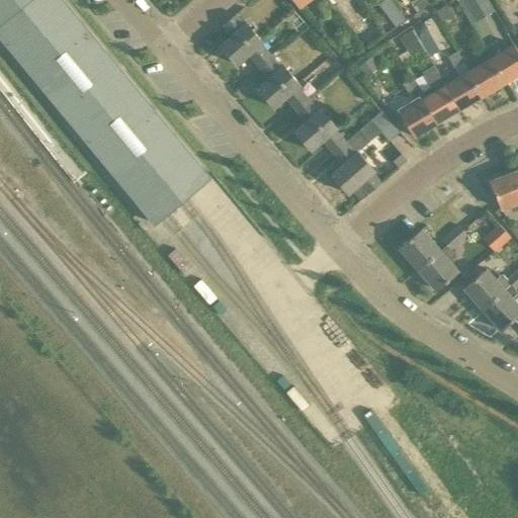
[(0,0),(0,37),(154,224),(209,178),(62,0),(0,0)]
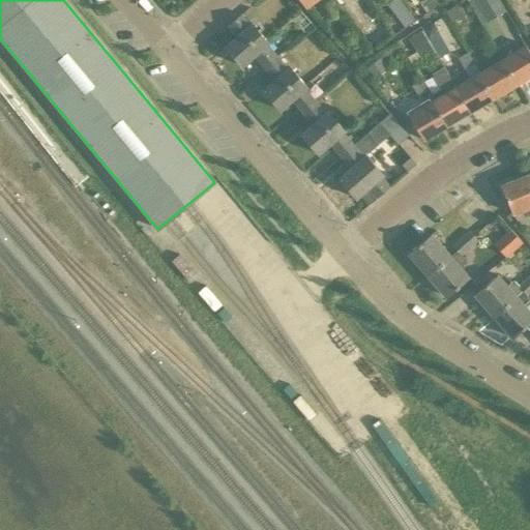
[(315,13),(323,25),(343,9),(335,0),(333,0),(326,6),(325,5),(315,13)]
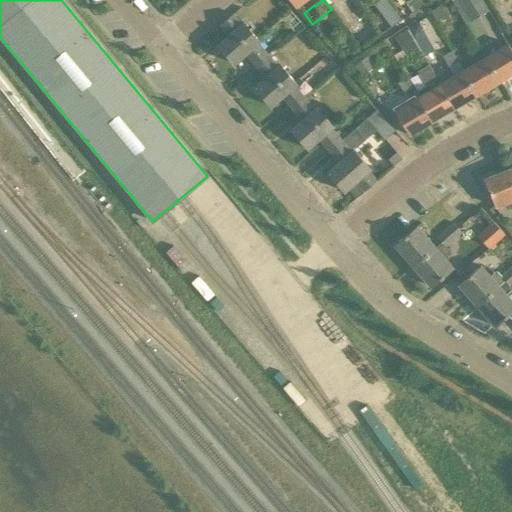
[(419,0),(411,0),(406,4),(412,12),(422,5),(419,0)]
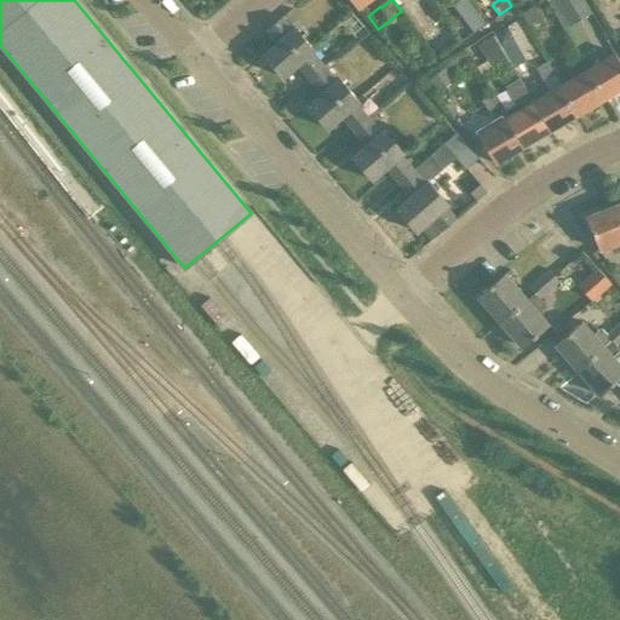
[(589,0),(551,0),(568,27),(596,11),(589,0)]
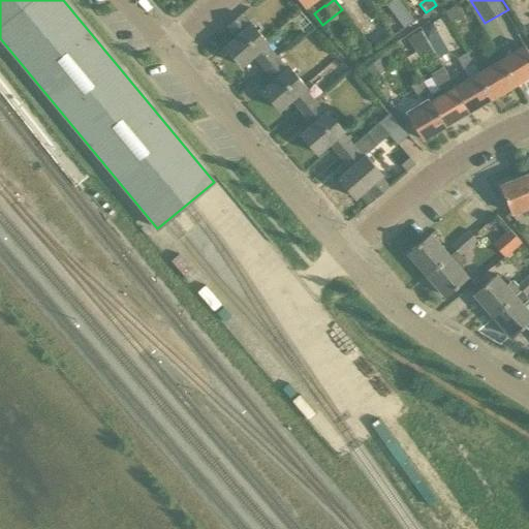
[(455,5),(443,12),(450,23),(462,16),(455,5)]
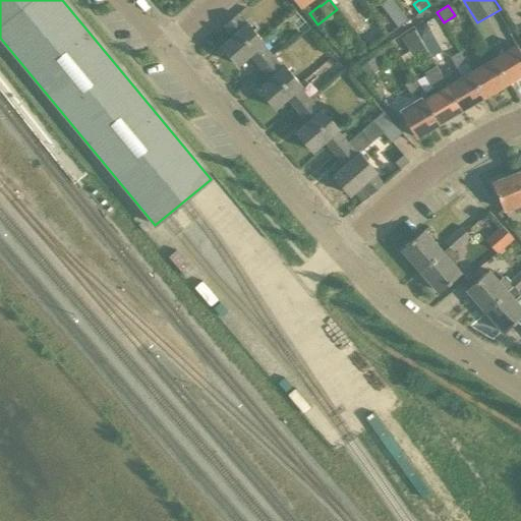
[(249,56),(261,68),(273,57),(263,45),(265,43),(248,23),(246,25),(236,15),(224,26),(233,37),(222,47),(238,66),(249,56)]
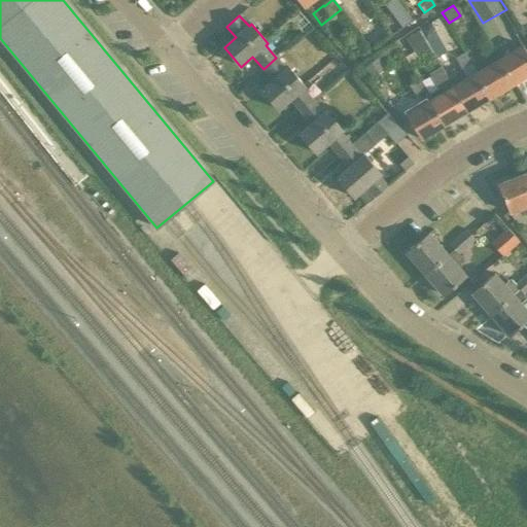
[(442,29),(429,33),(436,56),(449,51),(442,29)]
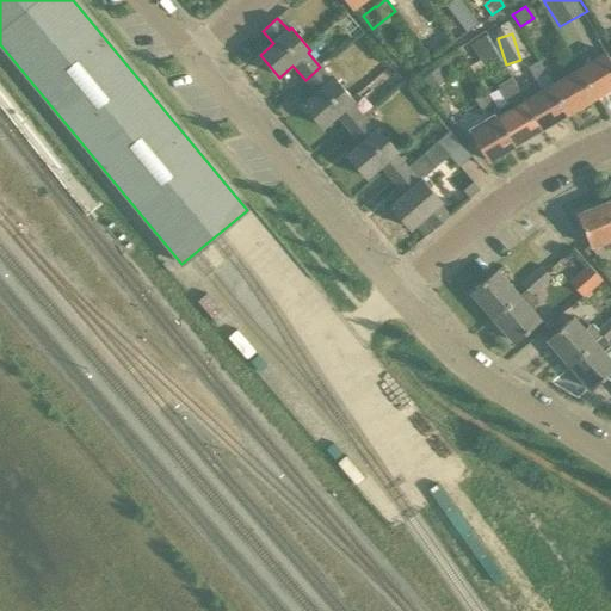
[(486,38),(473,47),(480,57),(493,50),(486,38)]
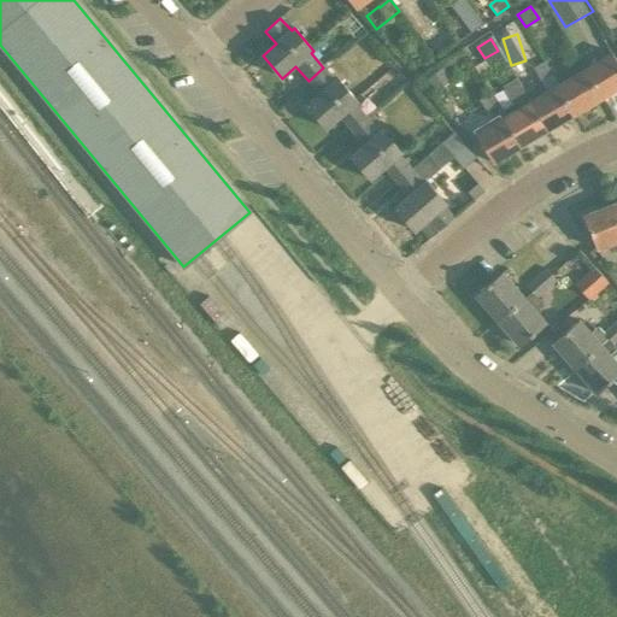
[(558,52),(568,65),(580,57),(570,43),(558,52)]
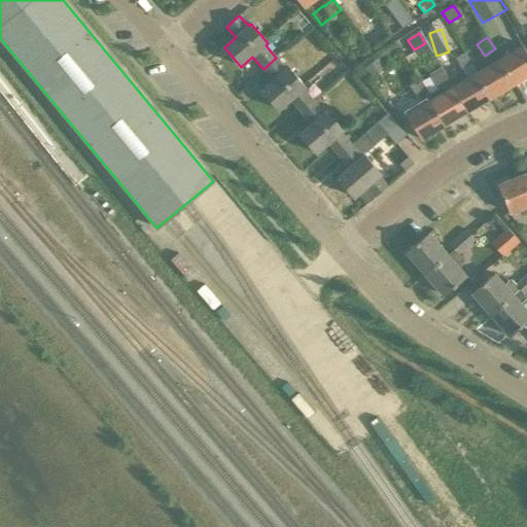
[(526,47),(525,43),(501,58),(516,82),(526,75),(526,47)]
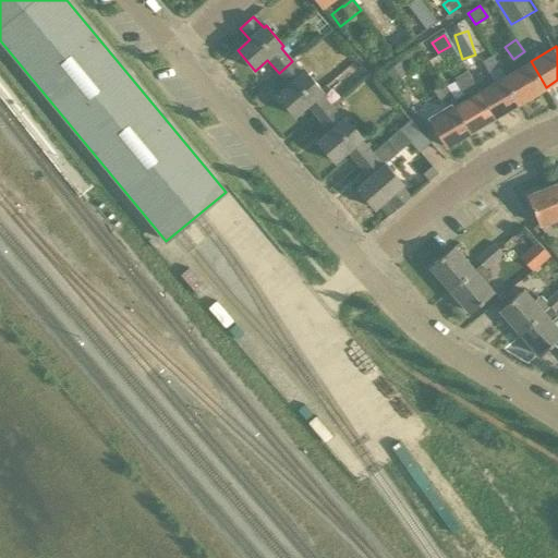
[(493,55),(481,61),(487,72),(499,65),(493,55)]
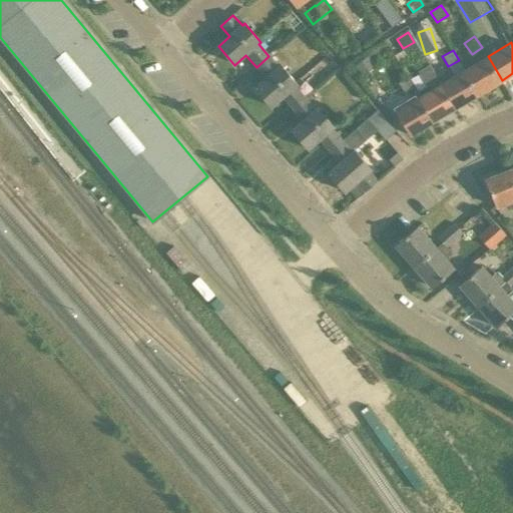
[(367,55),(359,60),(367,72),(375,67),(367,55)]
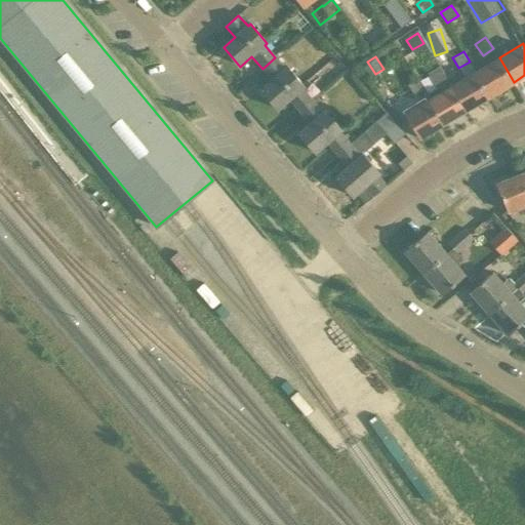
[(289,99),(299,111),(312,101),(301,88),(305,86),(288,68),(286,70),(275,57),(263,69),(273,80),(260,90),(278,110),(289,99)]
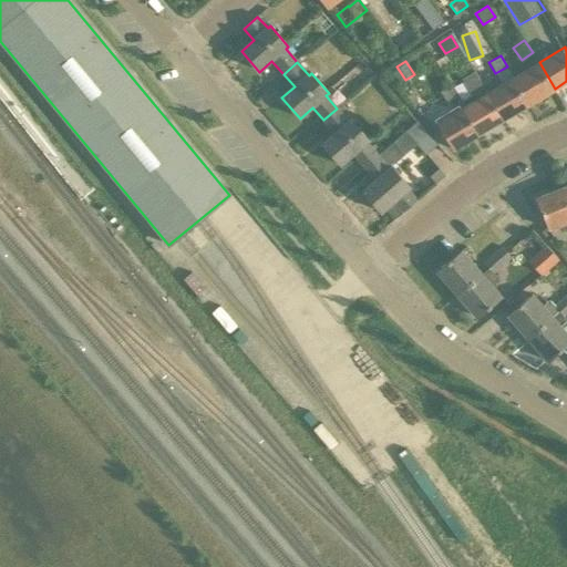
[(539,62),(513,76),(529,104),(555,89),(539,62)]
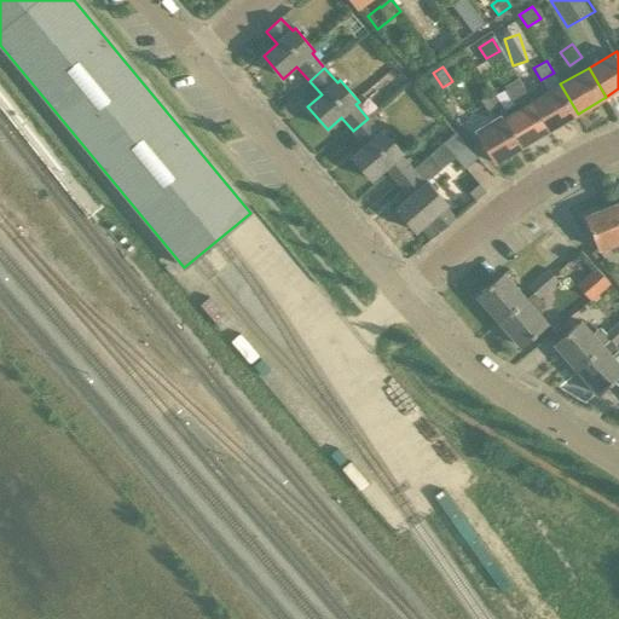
[(520,108),(505,116),(522,146),(550,129),(533,100),(521,79),(508,87),(520,108)]
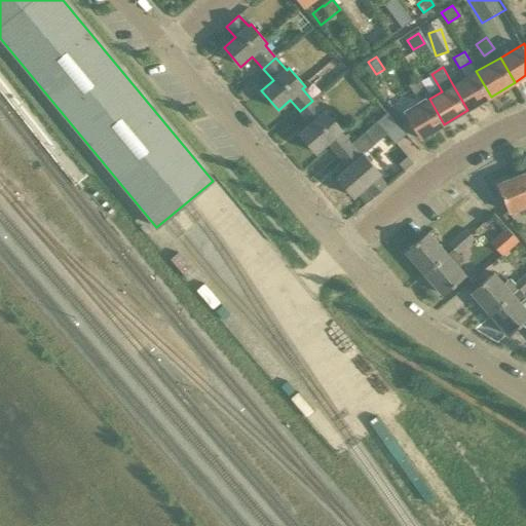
[(476,71),(453,85),(467,110),(491,97),(476,71)]
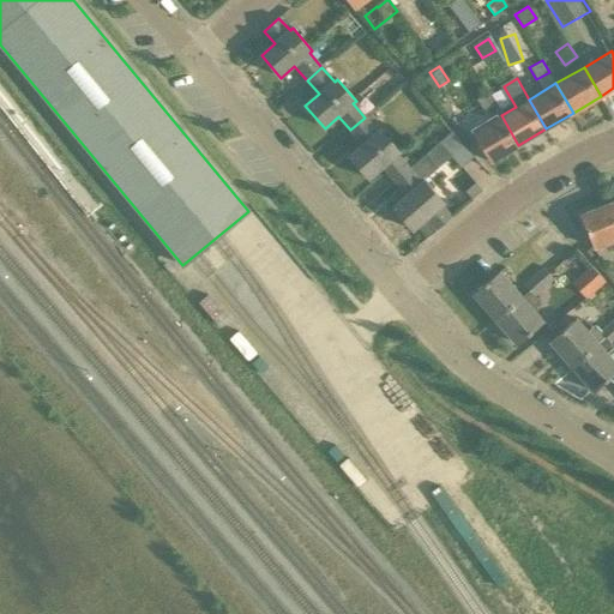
[(476,100),(483,112),(495,104),(488,92),(476,100)]
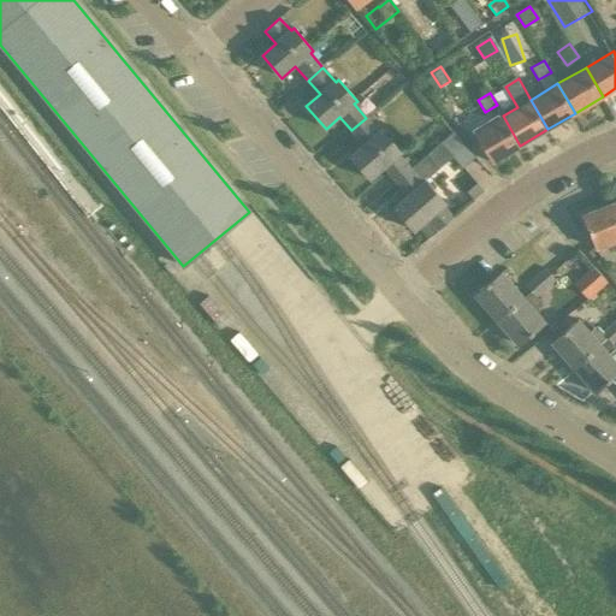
[(520,146),(503,116),(475,132),(492,161),(520,146)]
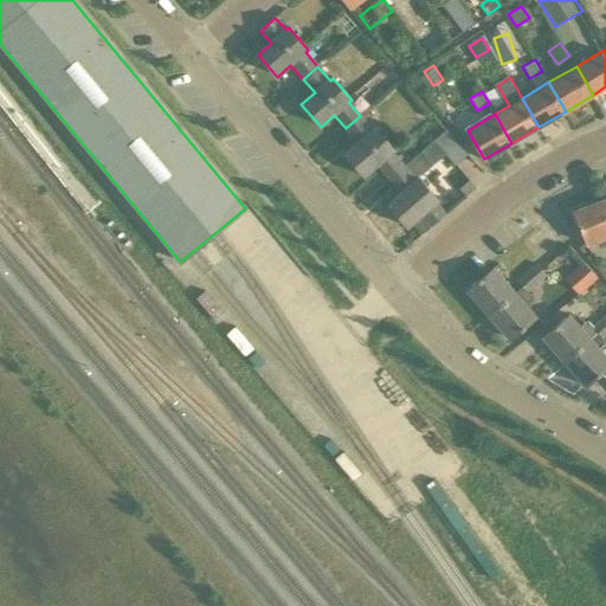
[(378,163),(389,178),(414,156),(404,165),(392,152),(395,149),(375,127),(372,129),(360,116),(346,128),(358,142),(345,154),(363,175),(378,163)]
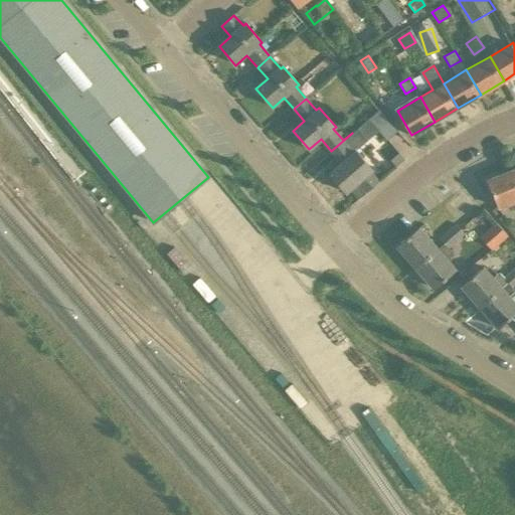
[(378,112),(369,120),(385,139),(395,131),(378,112)]
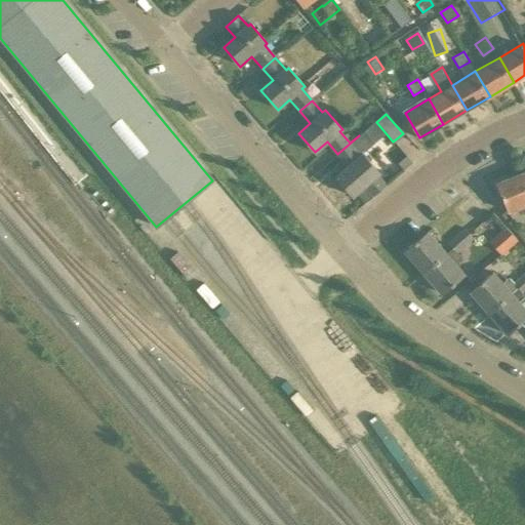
[(410,153),(419,147),(410,132),(400,139),(410,153)]
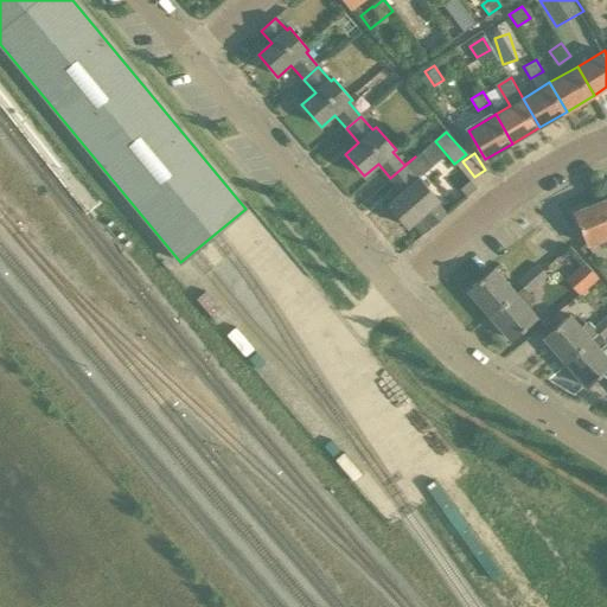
[(415,157),(390,178),(403,192),(389,204),(408,227),(422,213),(433,227),(447,215),(436,203),(440,199),(420,177),(416,179),(411,174),(422,166),(415,157)]
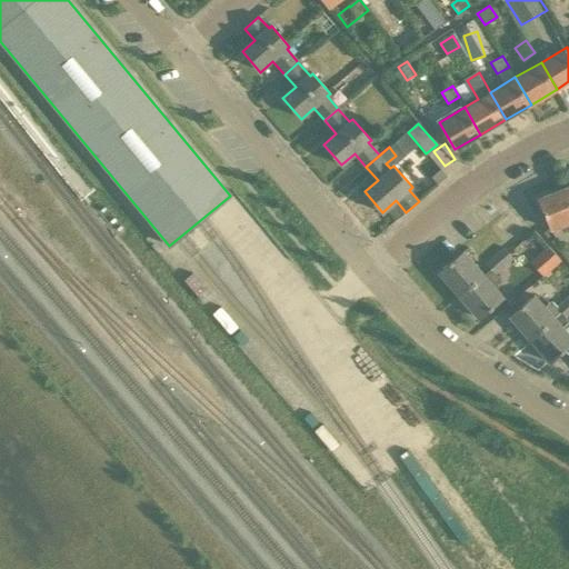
[(568,222),(568,188),(540,199),(552,229),(568,222)]
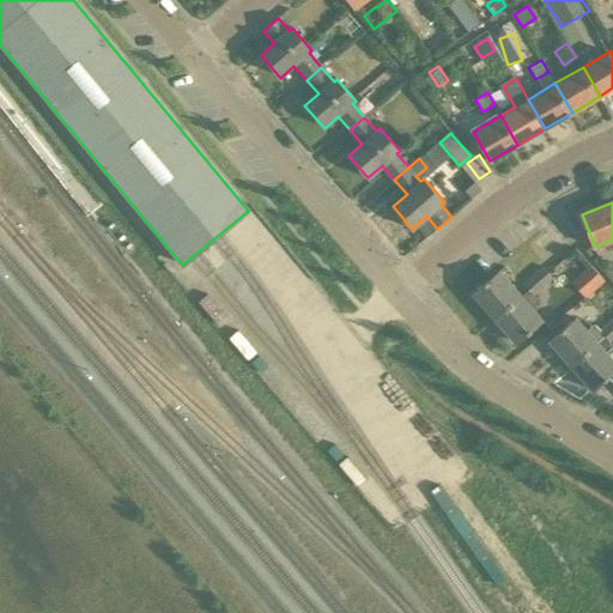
[(589,265),(571,281),(586,297),(604,280),(589,265)]
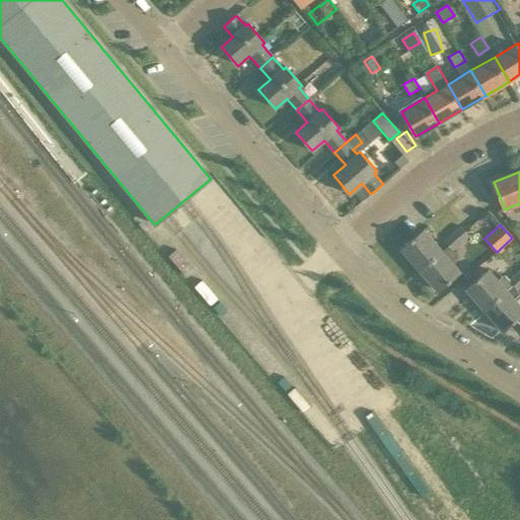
[(460,225),(452,233),(461,244),(469,236),(460,225)]
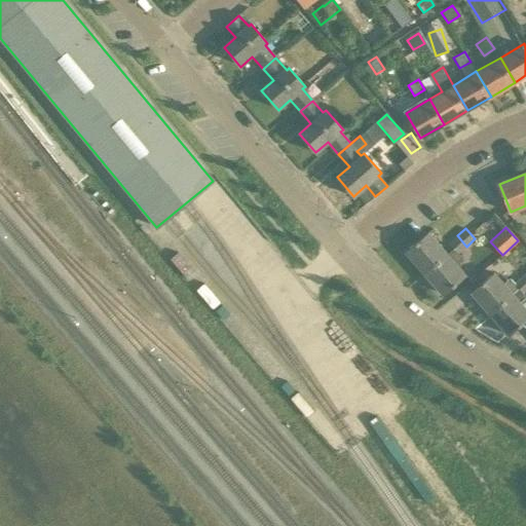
[(429,233),(407,253),(425,274),(448,255),(447,254),(429,233)]
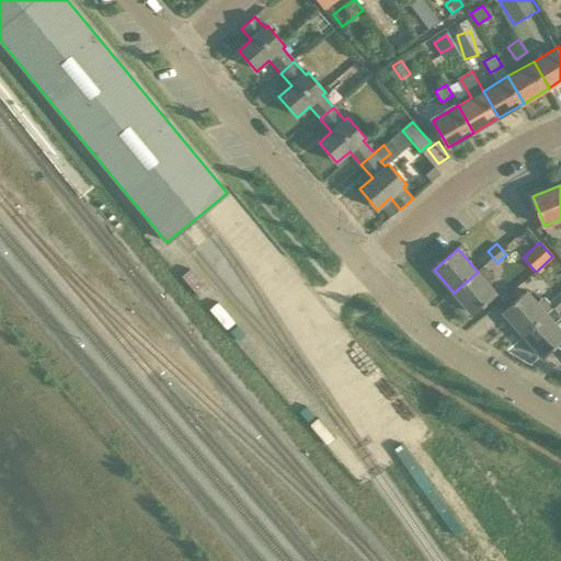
[(488,251),(478,259),(483,264),(489,271),(489,270),(497,263),(488,251)]
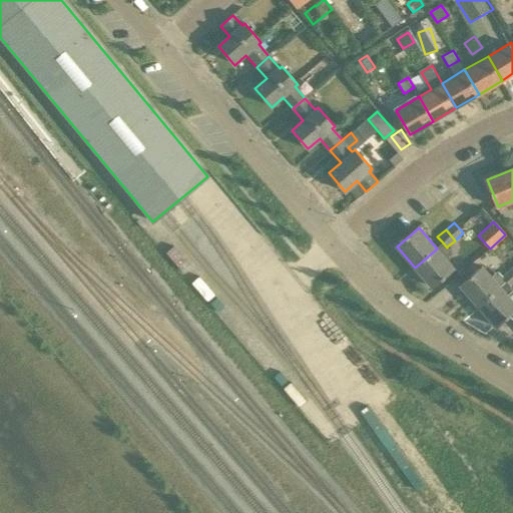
[(437,248),(415,268),(433,289),(455,270),(445,259),(452,252),(447,246),(447,247),(442,241),(436,247),(437,248)]
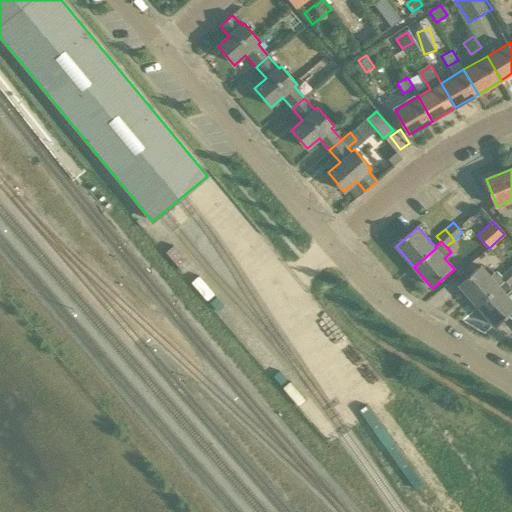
[(461,284),(479,305),(507,282),(510,285),(511,283),(511,270),(511,269),(511,266),(501,276),(504,280),(499,285),(483,266),(461,284)]
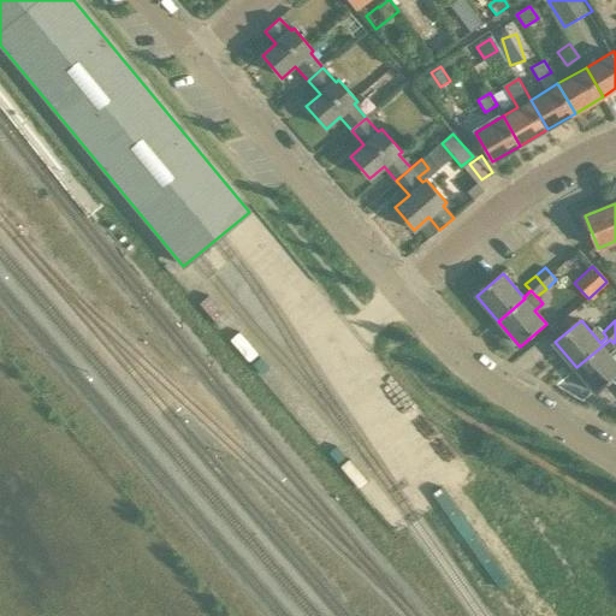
[(610,339),(576,367),(598,394),(612,381),(615,384),(615,350),(615,349),(614,344),(614,343),(610,339)]
